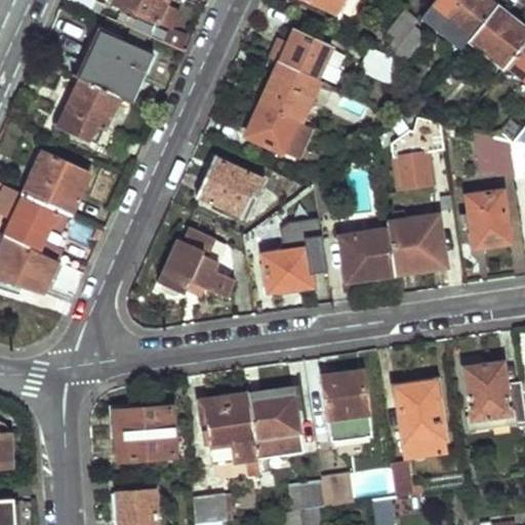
[(179,9),(165,2),(166,0),(114,0),(114,2),(171,28),(179,9)]
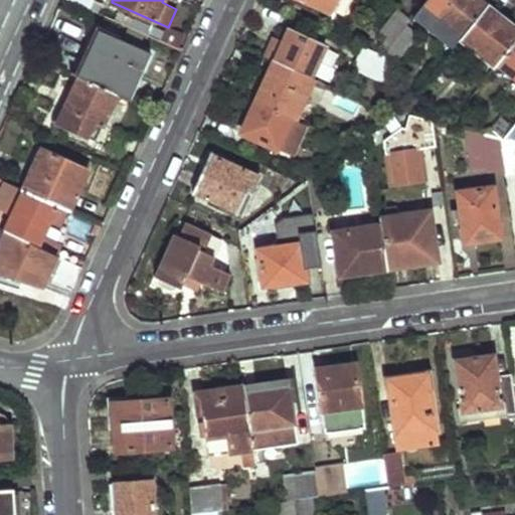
[(340,0),(299,0),(333,16),(340,0)]
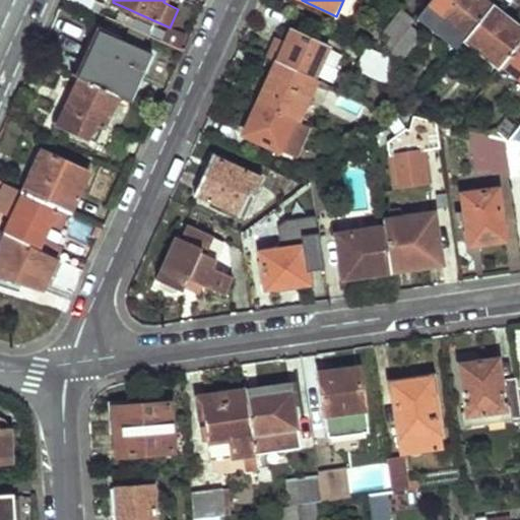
[(491,5),(484,0),(451,0),(441,14),(467,35),(491,5)]
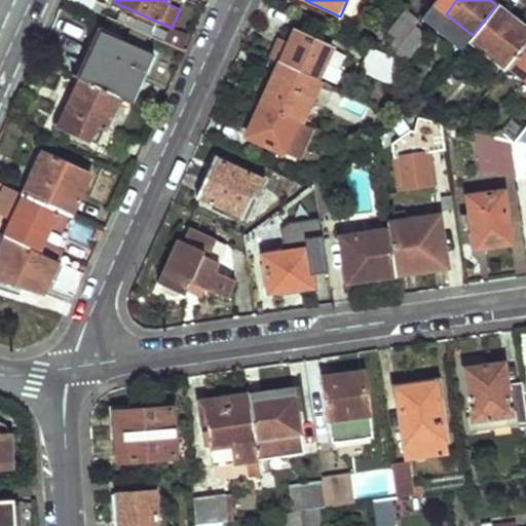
[(525,41),(525,28),(496,5),(473,35),(470,39),(504,68),(510,63),(525,41)]
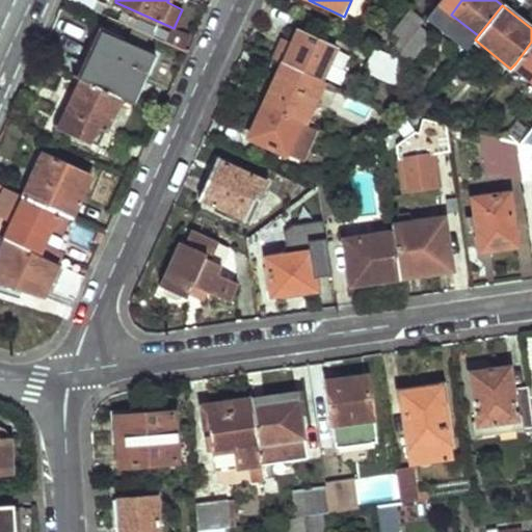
[(422,20),(409,9),(392,33),(396,53),(418,25),(422,20)]
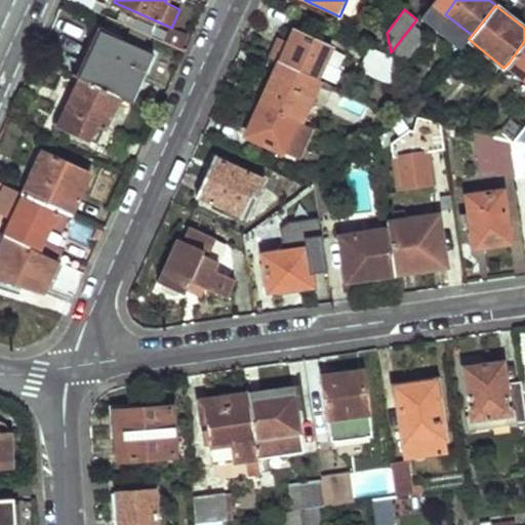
[(472,35),(445,14),(432,31),(458,51),(469,39),(472,35)]
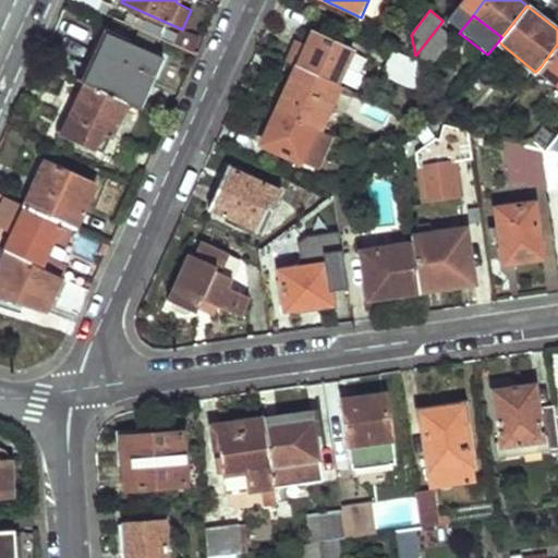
[(450,36),(438,26),(415,56),(427,67),(450,36)]
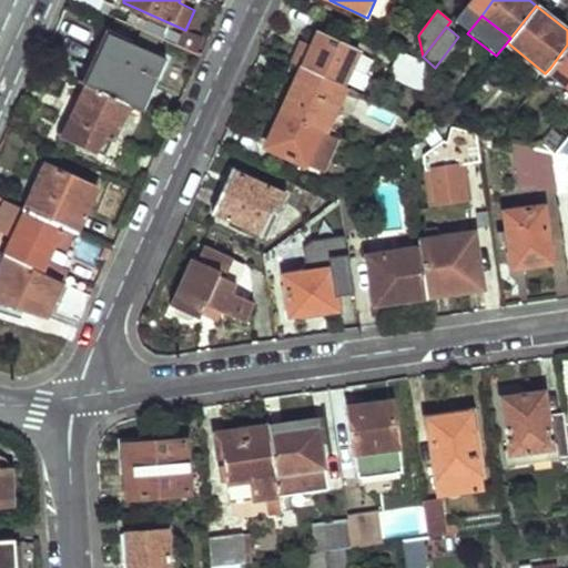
[(140,110),(163,59),(107,32),(83,83),(85,84),(128,104),(140,110)]
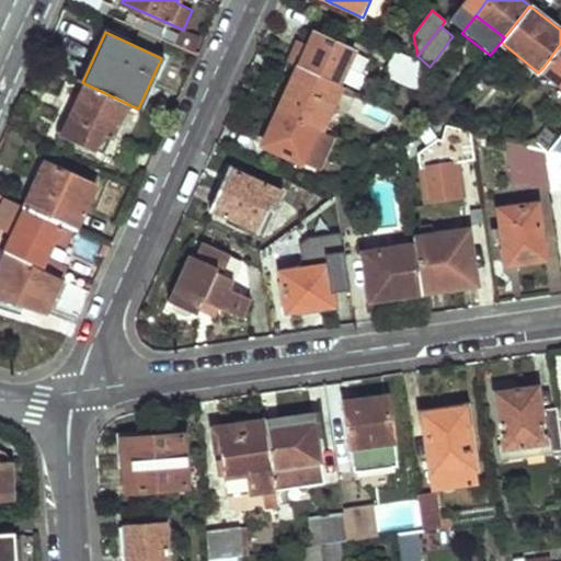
[(353,52),(315,33),(298,67),(338,84),(353,52)]
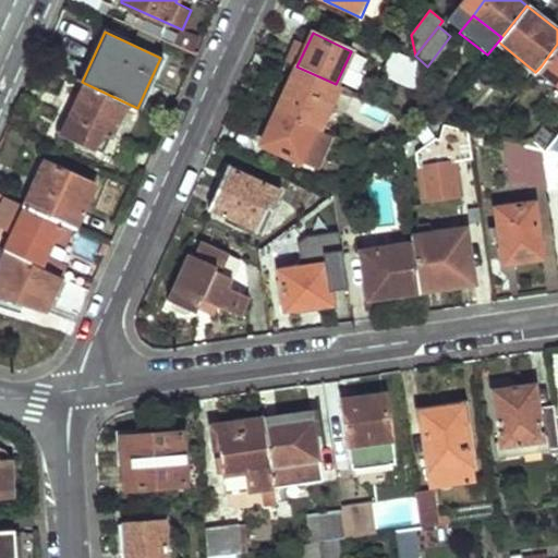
[(557,44),(541,67),(557,82),(557,85),(555,91),(557,92),(557,44)]
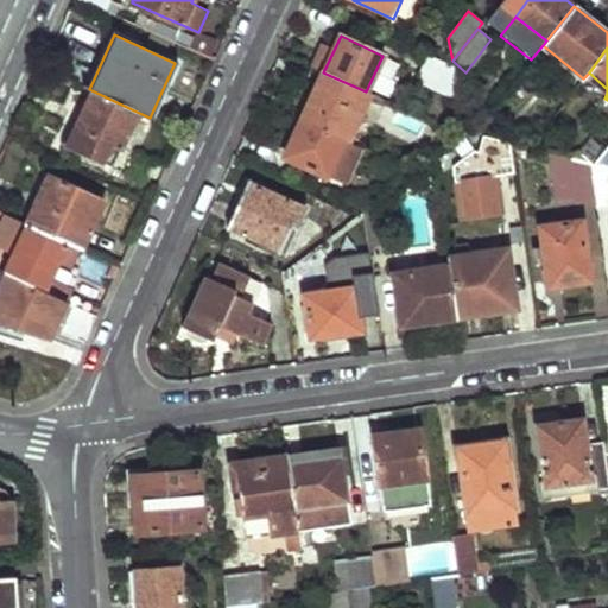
[(462,103),(454,68),(428,55),(417,81),(462,103)]
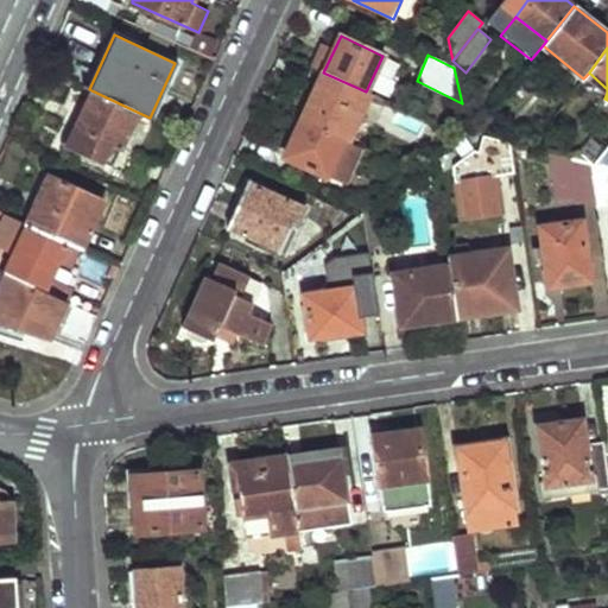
[(366,92),(323,73),(302,120),(343,139),(347,141),(369,93),(366,92)]
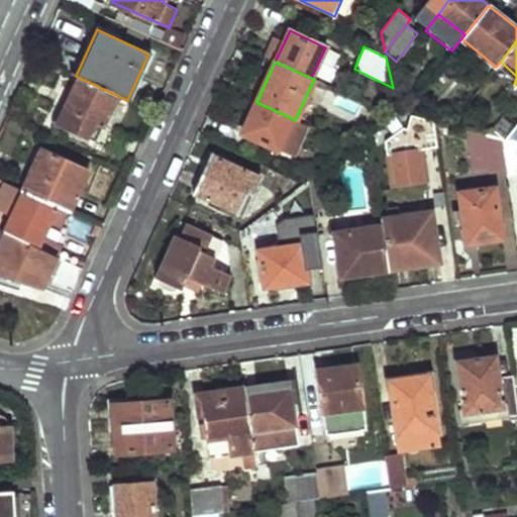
[(55,122),(94,141),(116,95),(78,77),(66,105),(63,103),(55,122)]
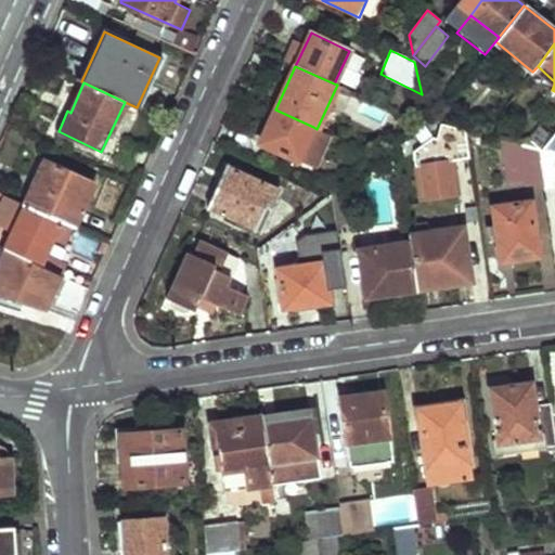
[(275,110),(260,143),(297,162),(306,143),(313,127),(275,110)]
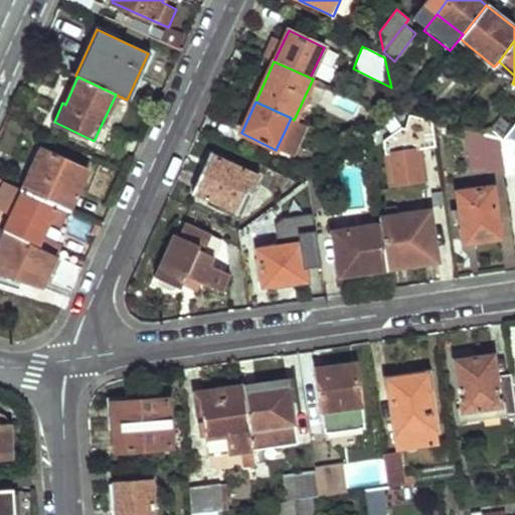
[(381,141),(389,187),(424,182),(419,150),(436,147),(432,121),(408,115),(405,129),(401,128),(381,141)]
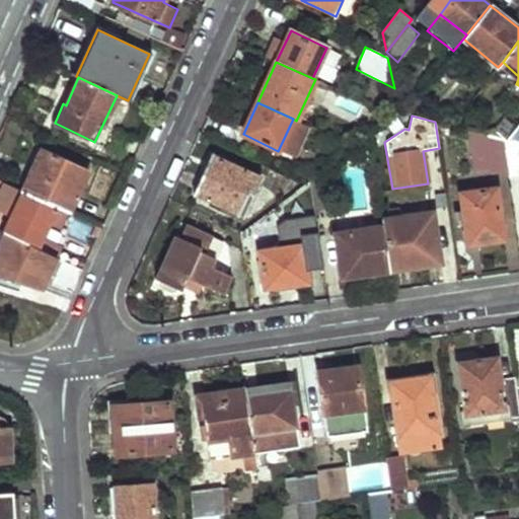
[(294,138),(302,123),(296,121),(293,119),(286,134),(294,138)]
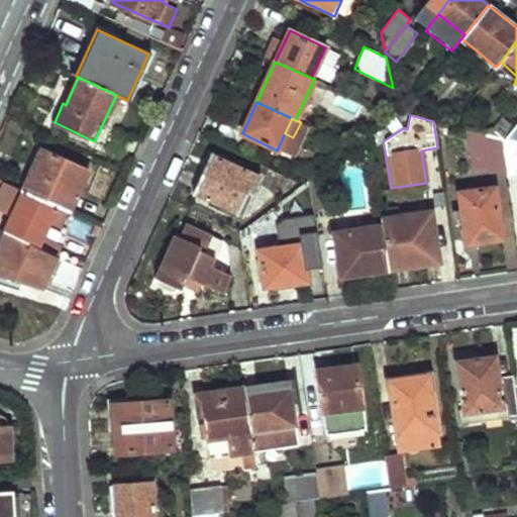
[(516,121),(503,140),(516,143),(516,121)]
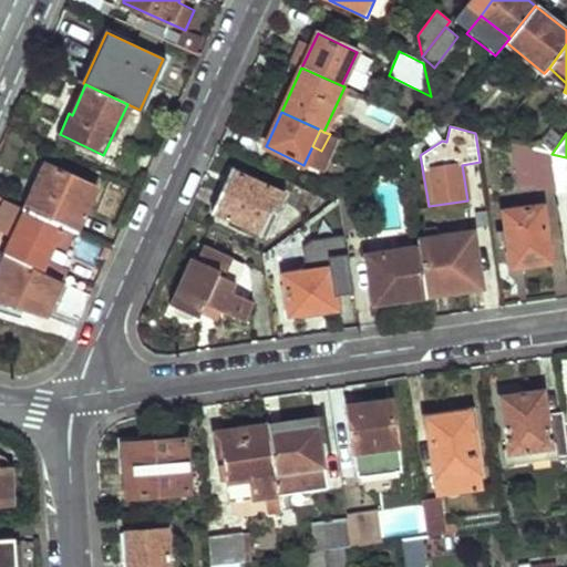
[(342,140),(330,134),(321,151),(333,157),(342,140)]
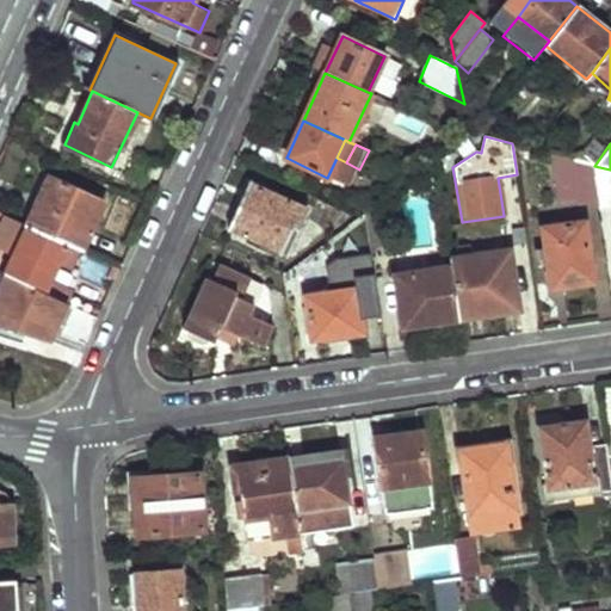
[(574,160),(553,155),(559,202),(579,198),(580,205),(599,202),(594,166),(574,160)]
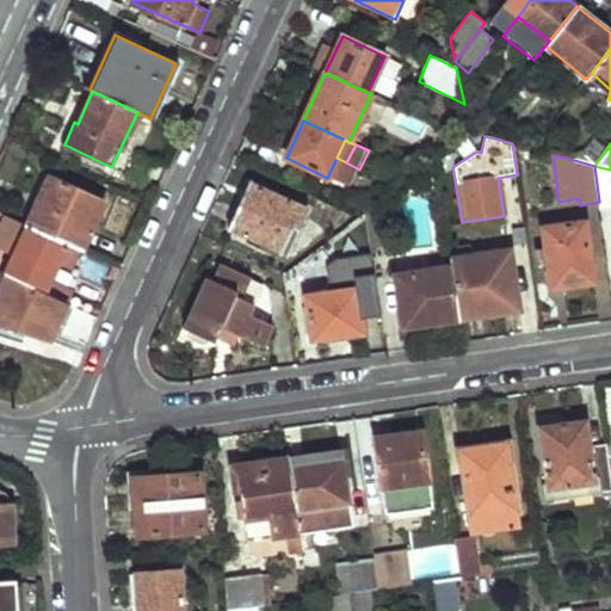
[(600,207),(610,204),(610,170),(594,166),(599,202),(600,207)]
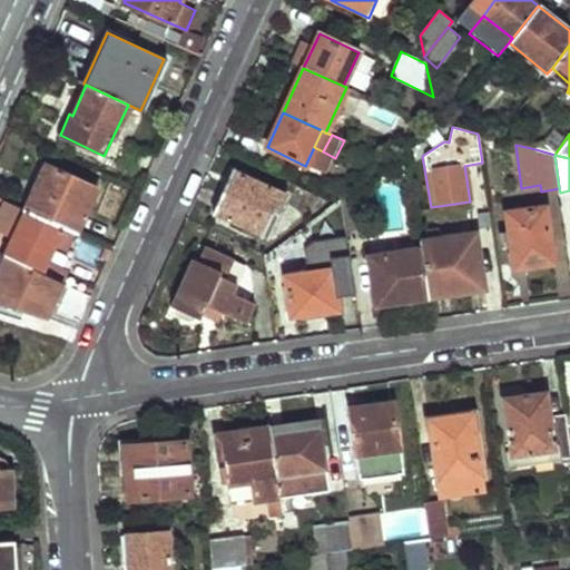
[(77,234),(98,189),(47,165),(26,209),(65,228),(77,234)]
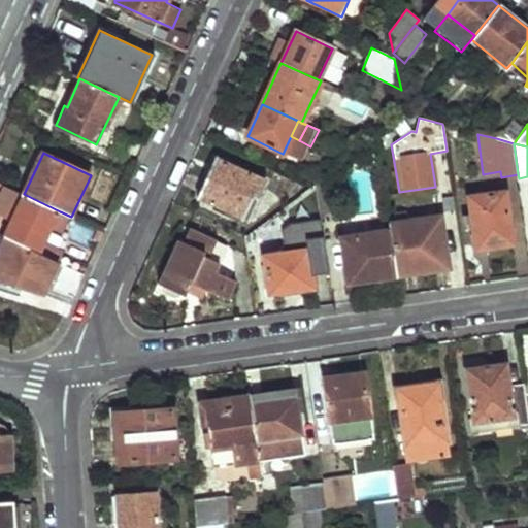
[(266,180),(216,158),(198,197),(243,218),(253,197),(257,200),(266,180)]
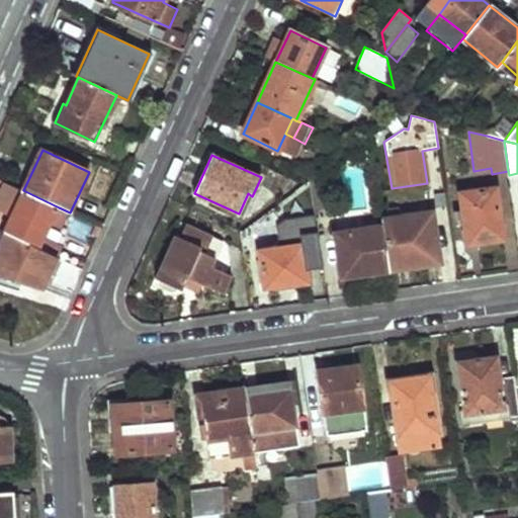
[(503,239),(496,189),(460,194),(467,244),(503,239)]
